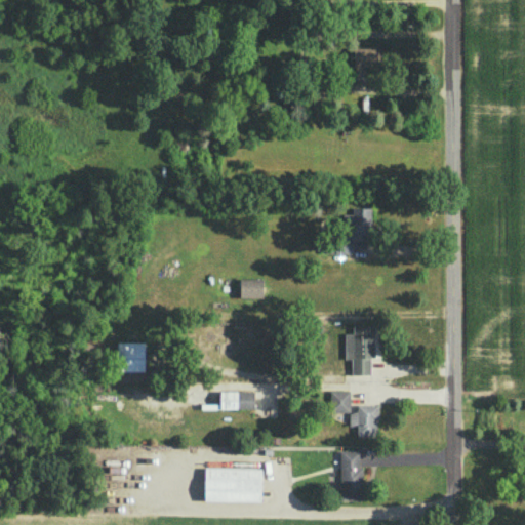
[(365,68),(381,67),(381,47),(353,47),(354,73),(365,73),(365,68)]
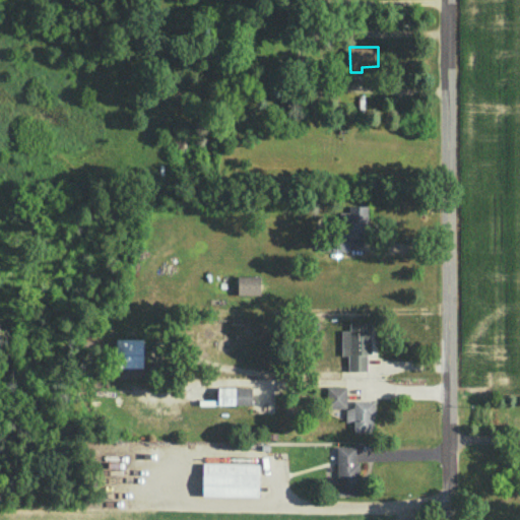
[(370,322),(348,322),(348,329),(340,329),(341,355),(347,355),(347,371),(367,371),(367,355),(371,355),(370,322)]
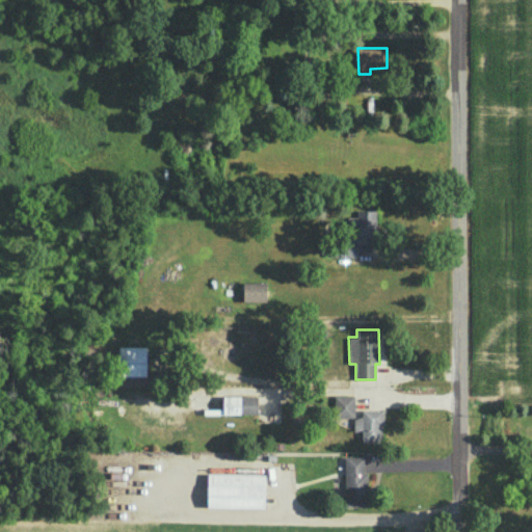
[(145,376),(145,346),(118,346),(118,375),(145,376)]
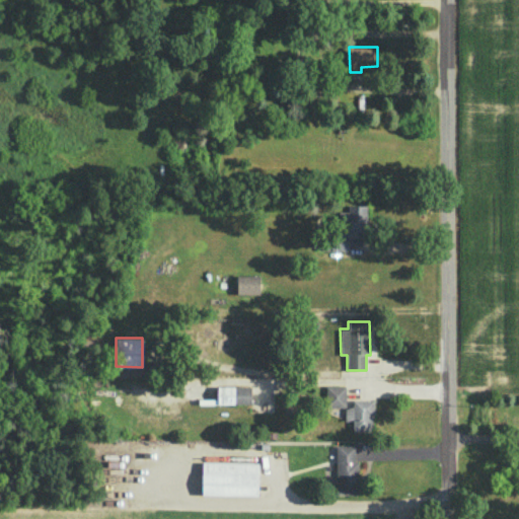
[(217,403),(250,403),(250,385),(217,386),(217,403)]
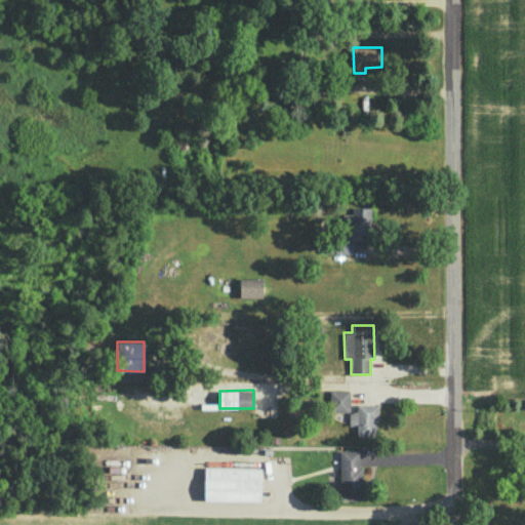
[(349,390),(329,391),(330,411),(350,411),(349,390)]
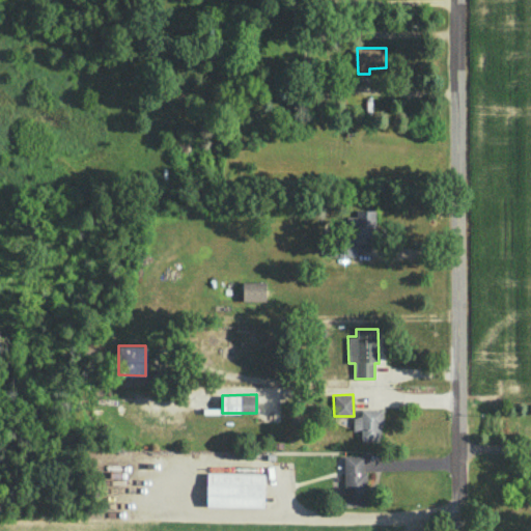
[(382,410),(361,409),(361,416),(353,415),(353,429),(361,429),(360,440),(381,441),(382,410)]
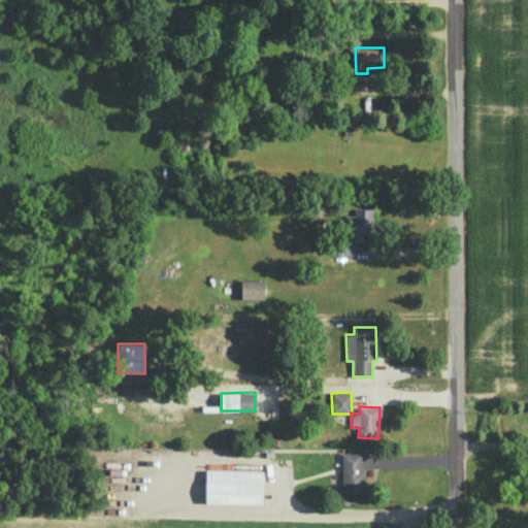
[(364,453),(342,452),(341,503),(362,503),(364,453)]
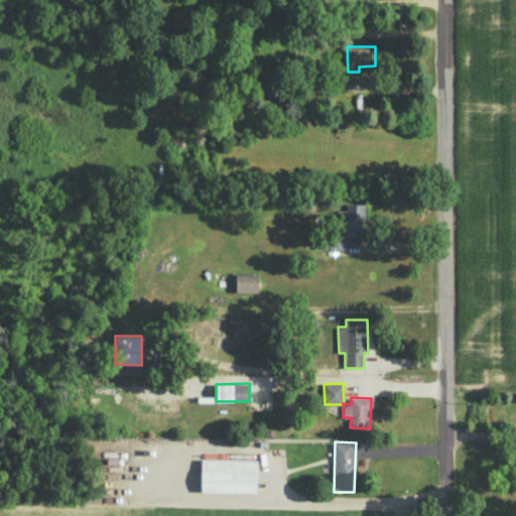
[(256,493),(256,461),(201,460),(201,492),(256,493)]
